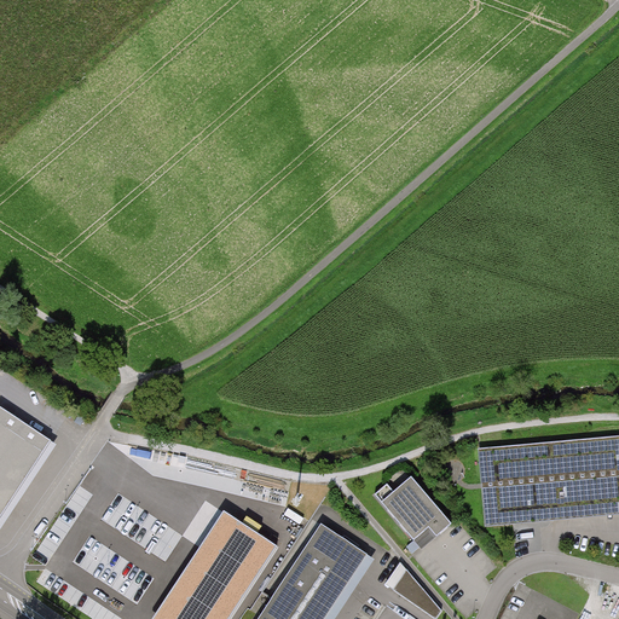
[(0,409),(0,520),(51,444),(0,409)]
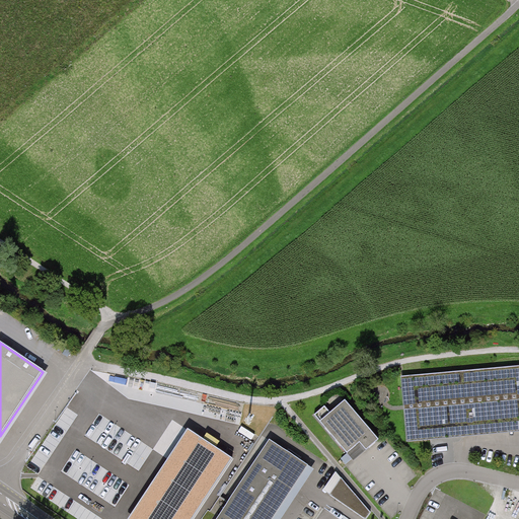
[(518,364),(401,375),(408,440),(518,430),(518,364)]
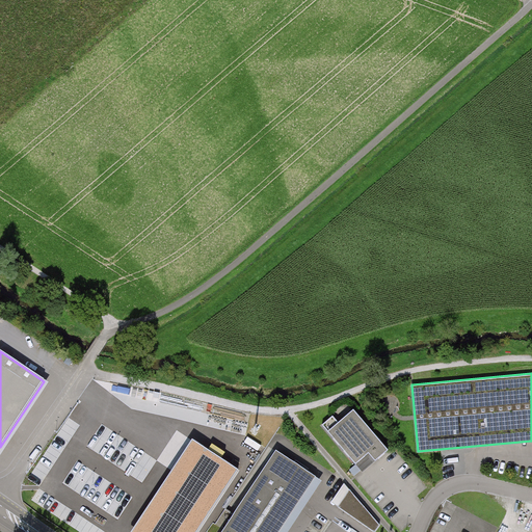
[(376,459),(390,448),(354,407),(339,421),(334,415),(322,424),(356,462),(369,451),(376,459)]
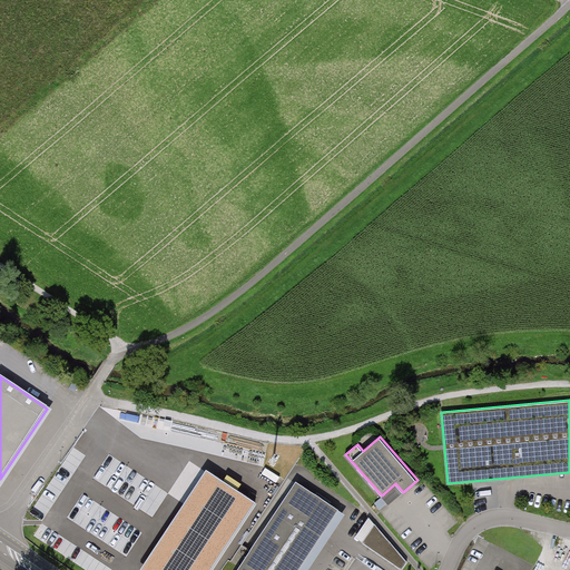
[(207,494),(170,470),(125,541),(161,564),(207,494)]
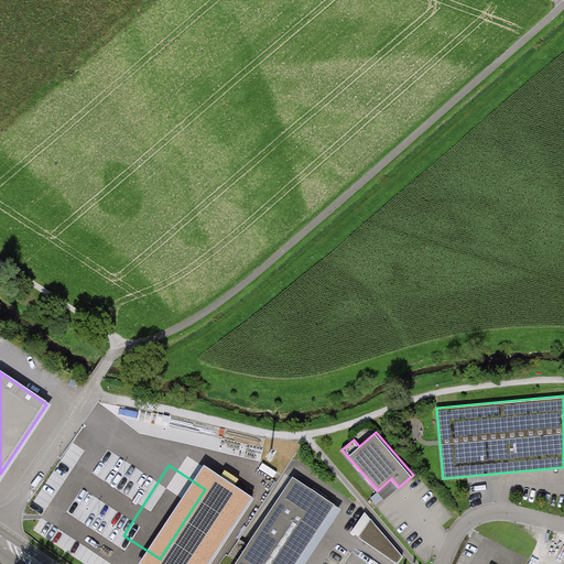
[(294,563),(335,503),(293,476),(234,563),(294,563)]
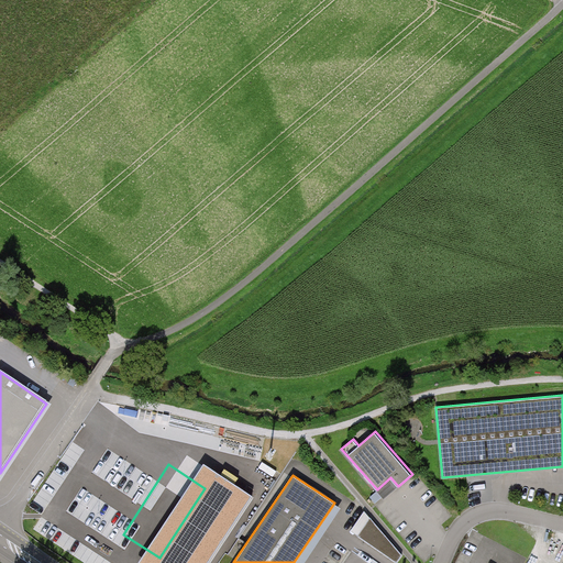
[(294,562),(304,562),(342,507),(334,503),(294,562)]
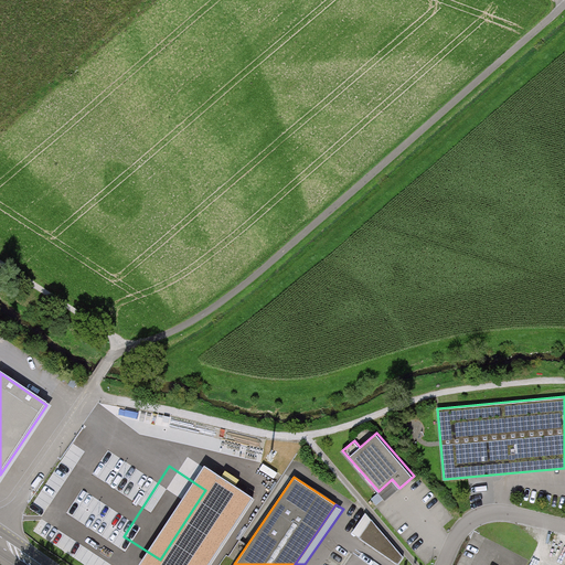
[(359,540),(371,521),(365,514),(352,534),(359,540)]
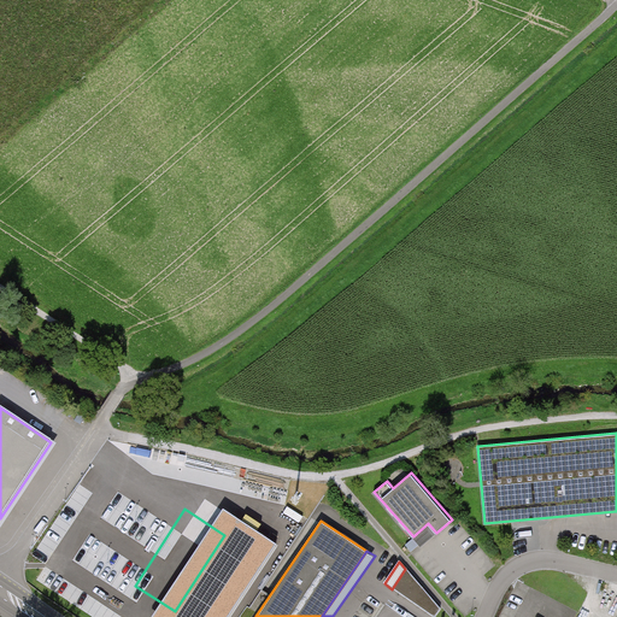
[(435,616),(440,610),(405,569),(392,589),(432,616),(435,616)]
